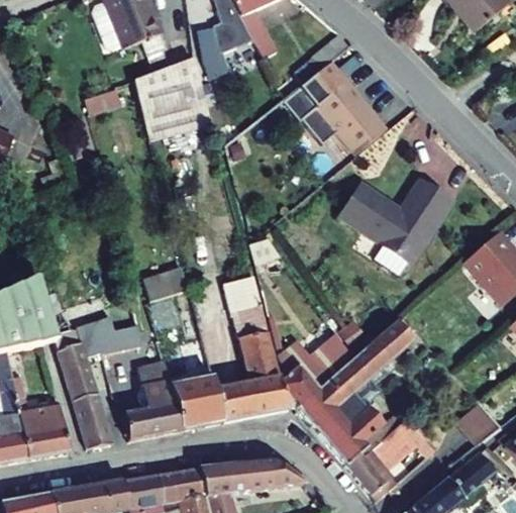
[(111,16),(104,0),(95,4),(92,11),(97,22),(111,16)]
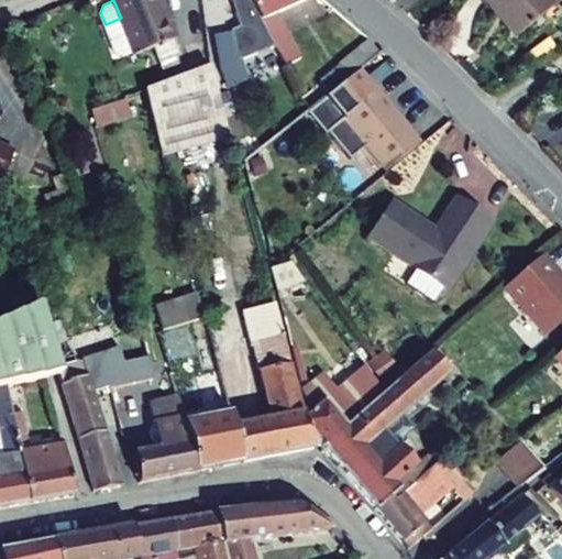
[(175,36),(177,35),(164,0),(113,0),(121,18),(106,24),(116,51),(123,54),(133,51),(134,52),(152,45),(175,36)]
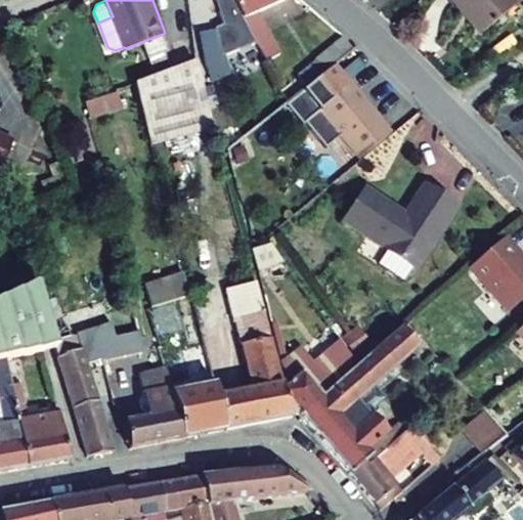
[(215,0),(222,23),(214,27),(223,54),(257,40),(246,20),(235,0),(215,0)]
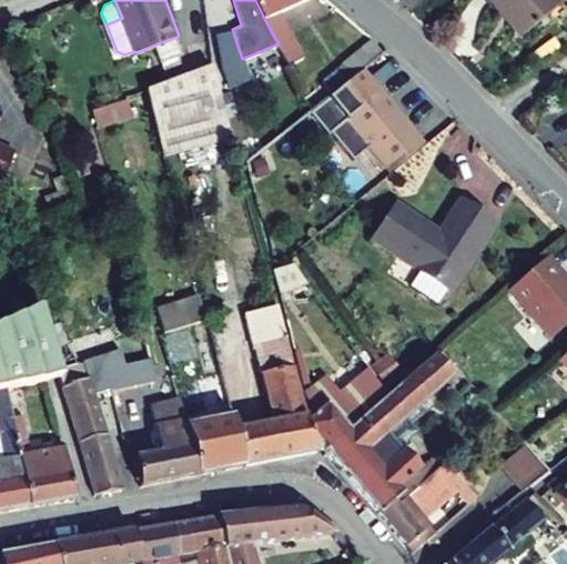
[(255,0),(266,22),(283,14),(280,9),(301,0),(255,0)]
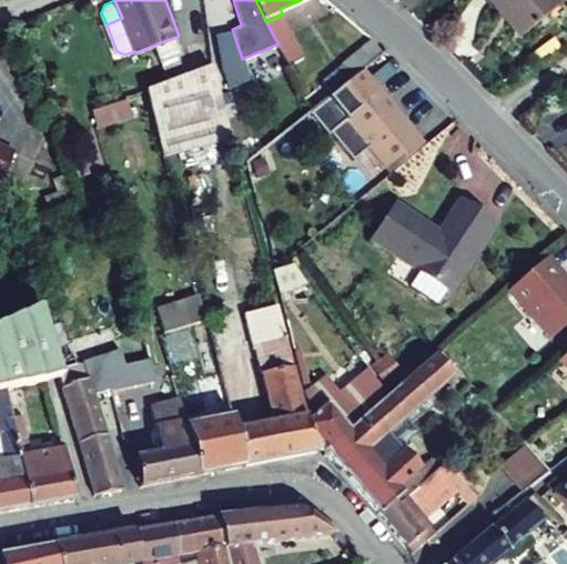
[(492,0),(502,11),(505,9),(524,31),(558,3),(555,0),(492,0)]
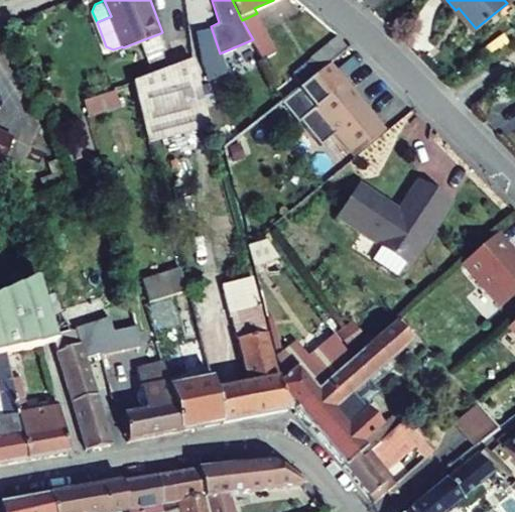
[(456,10),(473,31),(476,28),(459,8),(456,10)]
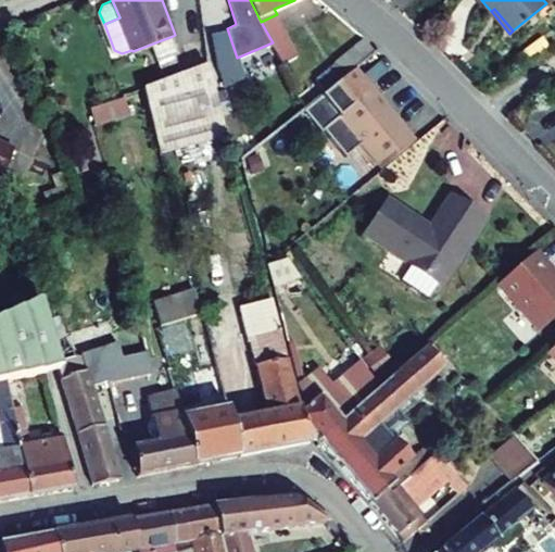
[(277,14),(261,22),(273,42),(282,62),(298,53),(277,14)]
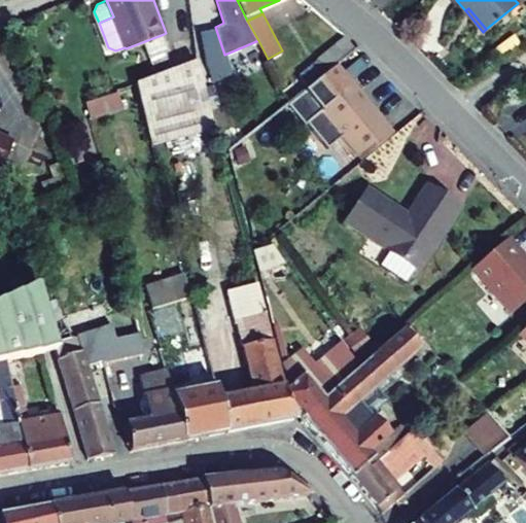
[(176,66),(164,34),(142,42),(154,74),(176,66)]
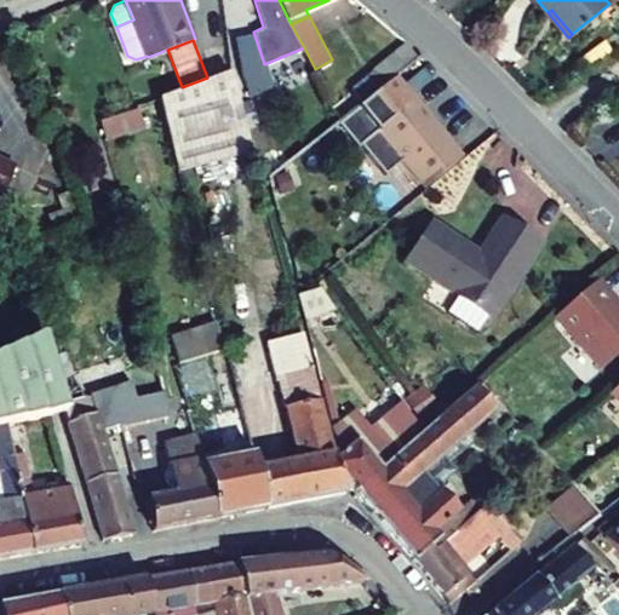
[(419,55),(408,41),(374,67),(376,69),(385,82),(395,75),(419,55)]
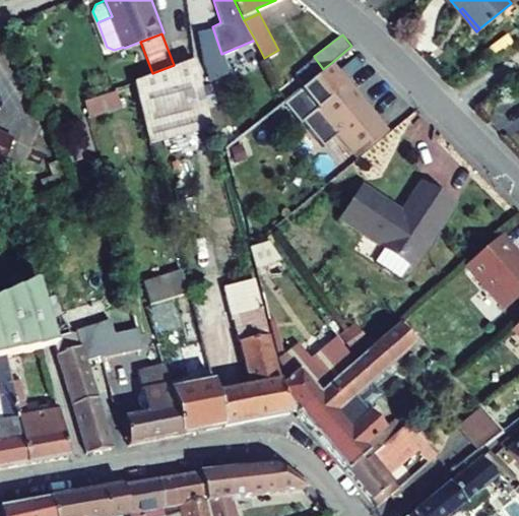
[(134,80),(149,139),(211,124),(194,57),(174,65),(152,73),(134,80)]
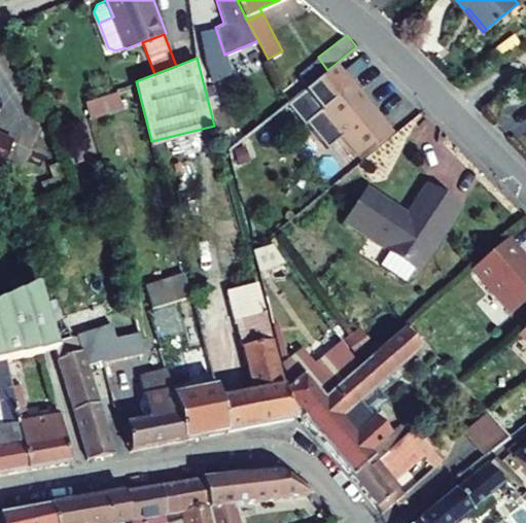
[(327,70),(319,59),(301,73),(310,84),(327,70)]
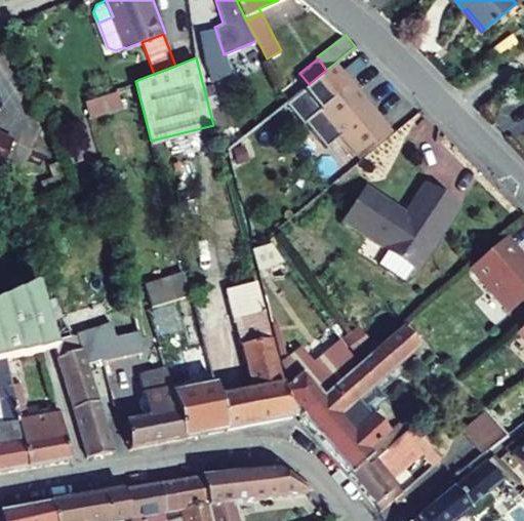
[(361,156),(392,130),(352,81),(350,83),(334,64),(326,70),(309,84),(289,98),(287,102),(304,122),(306,120),(326,146),(341,133),(361,156)]
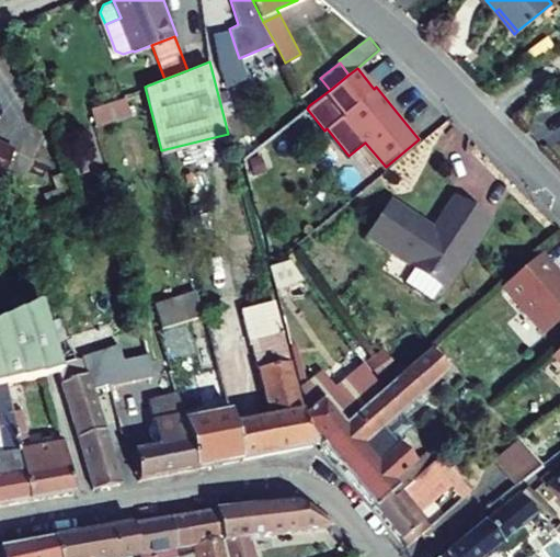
[(301,93),(309,105),(330,90),(320,78),(301,93)]
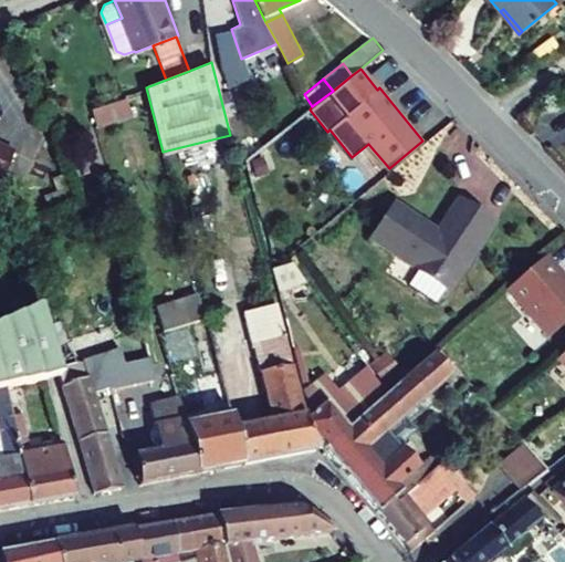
[(133,114),(127,96),(92,107),(97,125),(133,114)]
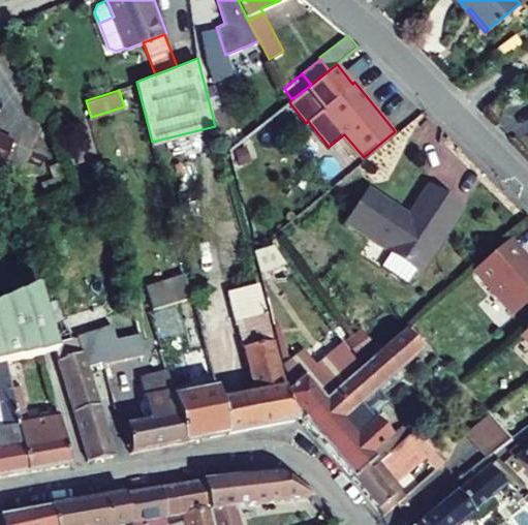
[(0,165),(1,166),(14,139),(0,131),(0,165)]
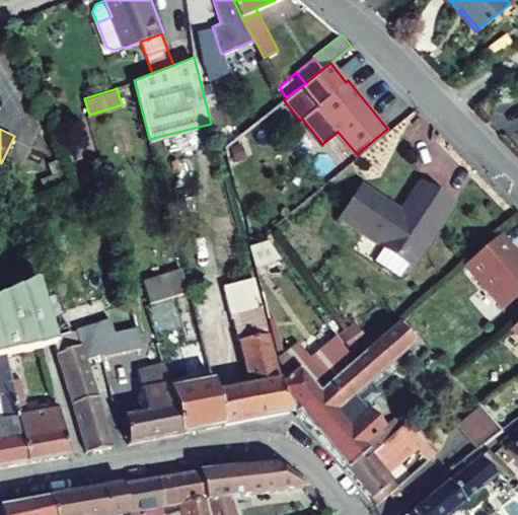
[(235,160),(247,157),(242,141),(230,144),(235,160)]
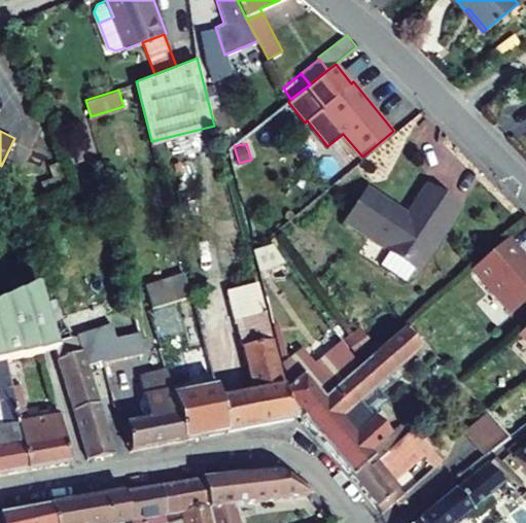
[(435,188),(428,184),(409,214),(415,218),(435,188)]
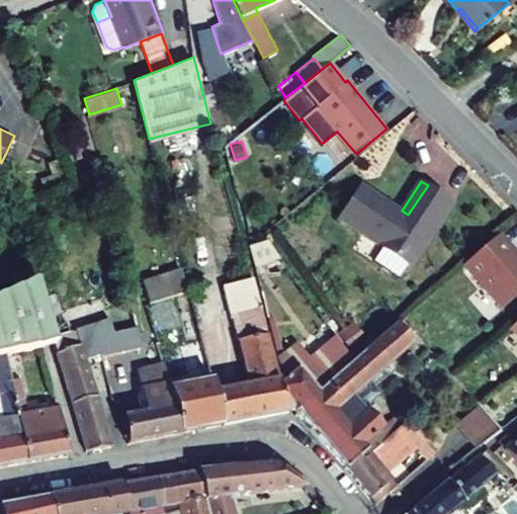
[(402,210),(362,184),(342,216),(412,263),(453,202),(428,185),(408,215),(402,210)]
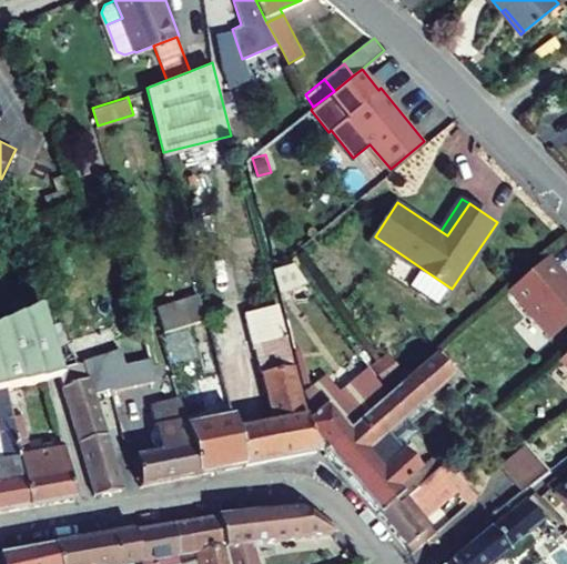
[(566,272),(549,252),(509,288),(552,335),(566,321),(566,272)]
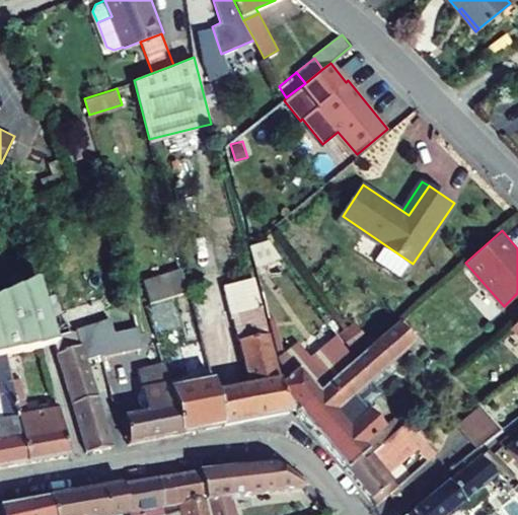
[(280,254),(269,238),(249,243),(255,264),(280,254)]
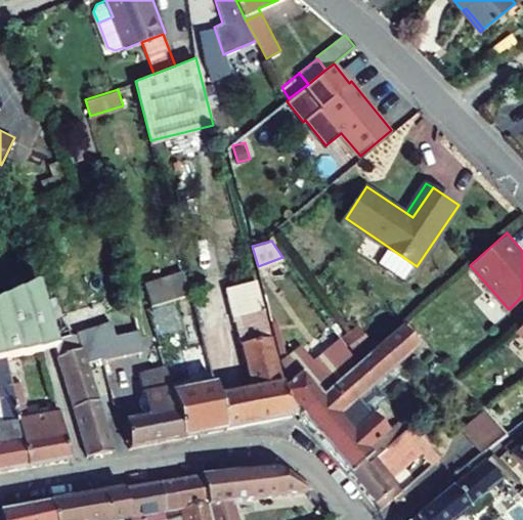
[(7,294),(37,282),(31,266),(1,279),(7,294)]
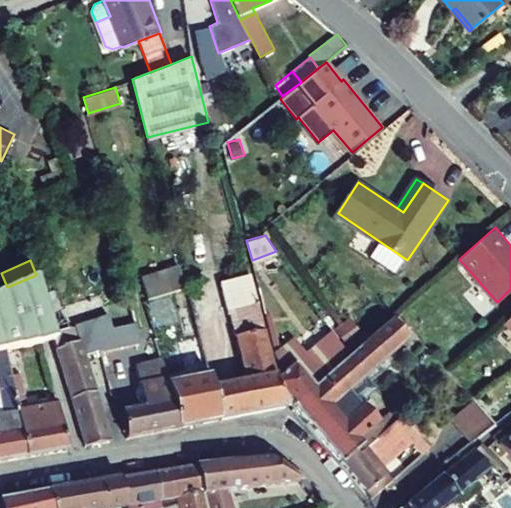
[(186,286),(180,265),(142,276),(148,297),(186,286)]
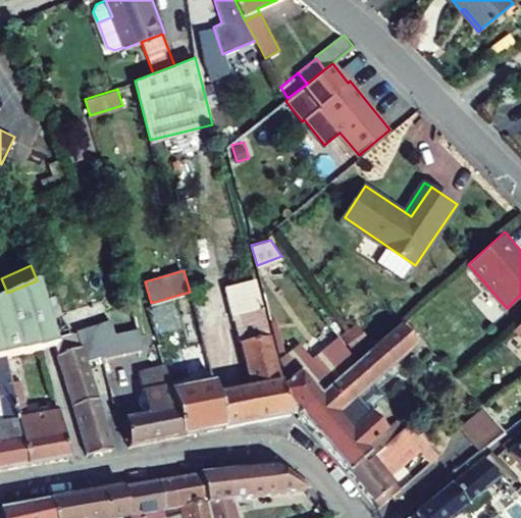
[(0,355),(4,355),(57,344),(47,307),(38,279),(37,280),(7,293),(0,296),(0,355)]
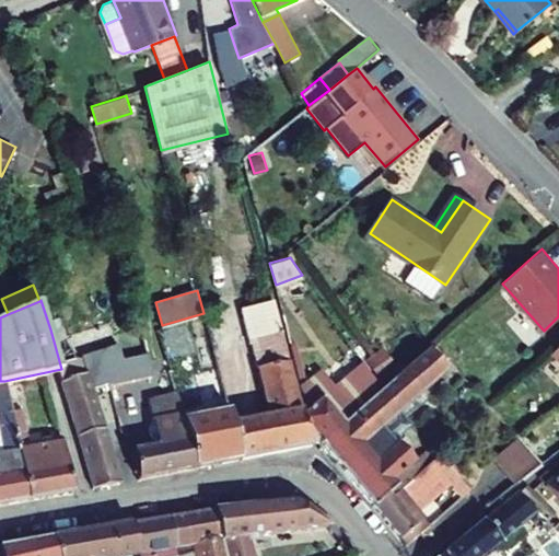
[(303,413),(274,300),(242,308),(251,342),(252,340),(270,414),(232,420),(240,456),(311,443),(303,413)]
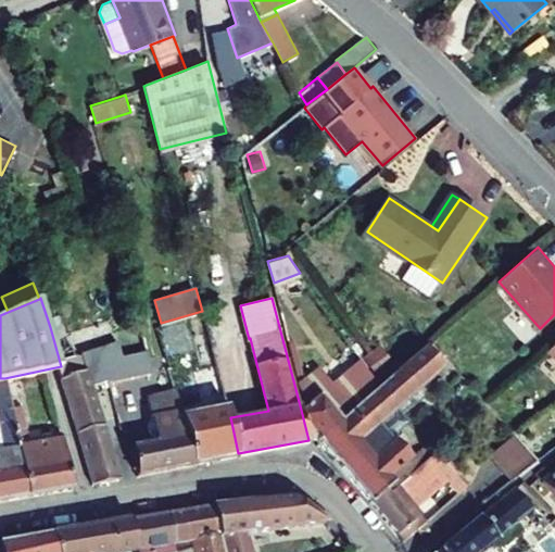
[(109,379),(152,369),(148,350),(122,355),(118,340),(76,353),(67,322),(50,327),(61,366),(64,376),(61,377),(93,481),(120,477),(91,384),(108,378),(109,379)]
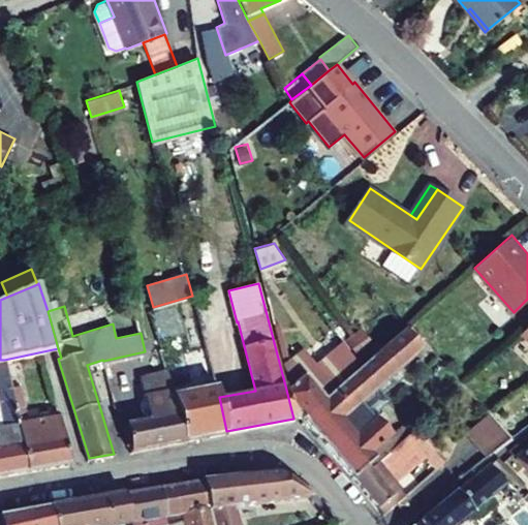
[(218,313),(198,318),(202,329),(220,323),(218,313)]
